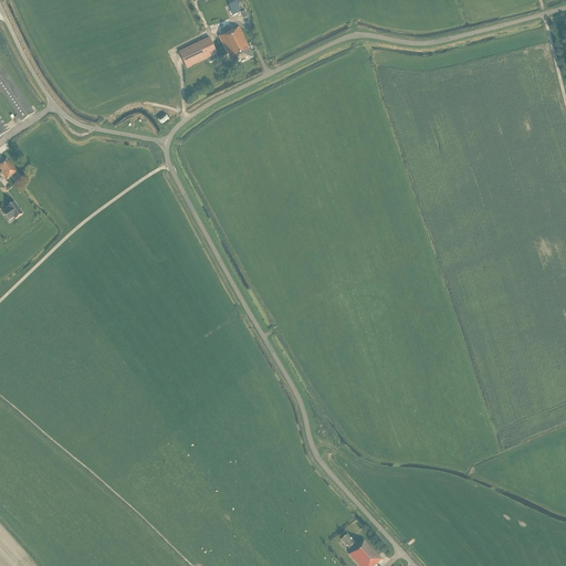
[(242,0),(231,4),(233,11),(244,8),(242,0)]
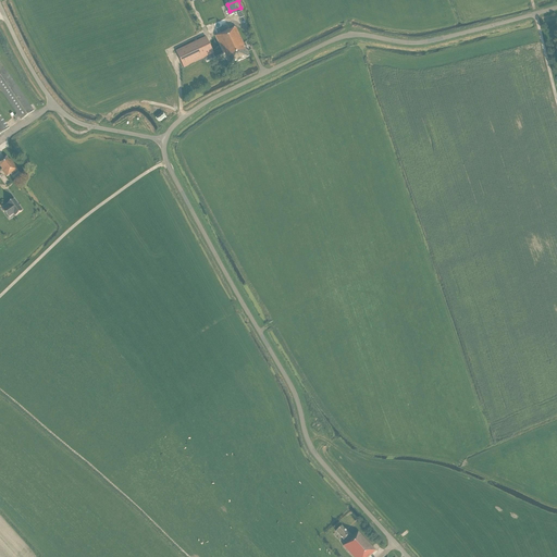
[(230,66),(249,57),(247,51),(246,51),(244,47),(245,46),(236,27),(230,31),(230,29),(225,31),(224,28),(219,31),(220,34),(215,36),(230,66)]
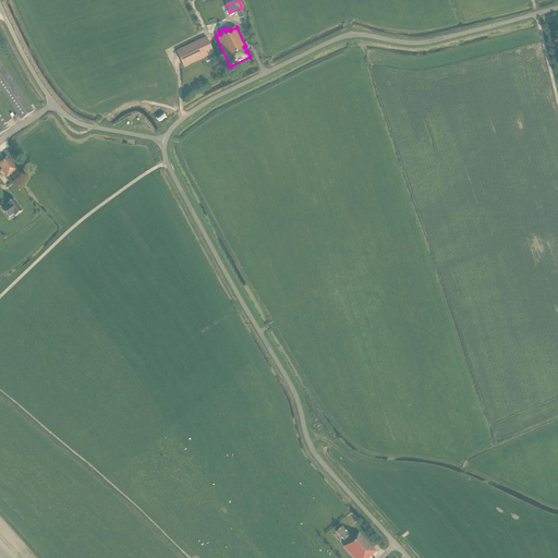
[(206,37),(177,51),(184,68),(214,53),(206,37)]
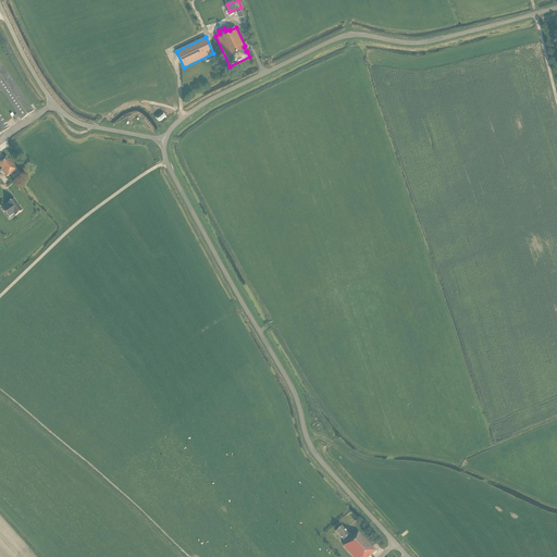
[(0,88),(21,120),(34,111),(0,61),(0,88)]
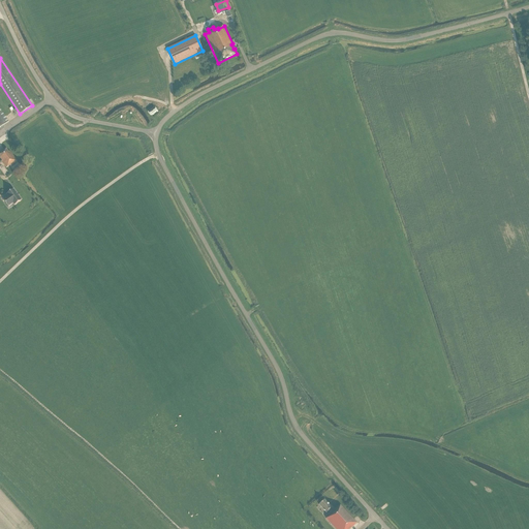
[(11,109),(0,93),(0,104),(5,113),(11,109)]
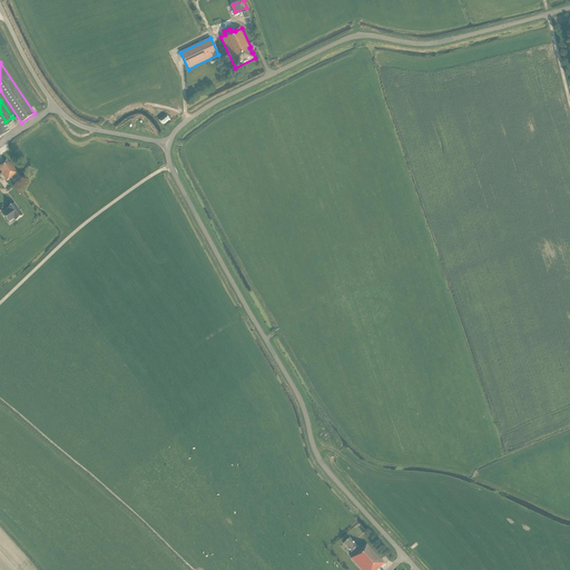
[(0,137),(9,131),(0,117),(0,137)]
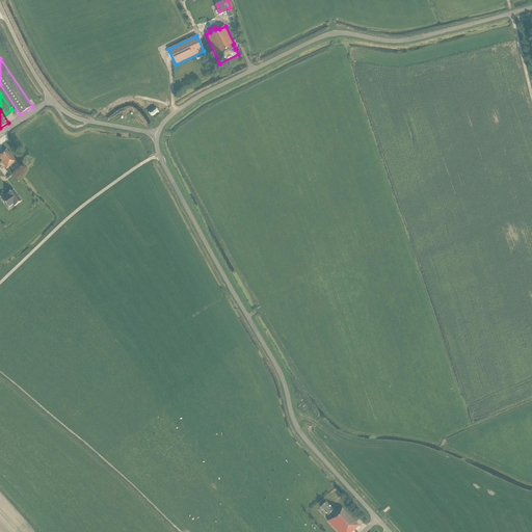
[(17,162),(18,162),(9,152),(9,153),(6,150),(0,154),(0,158),(2,161),(1,162),(6,168),(10,166),(10,167),(16,163),(17,164),(17,163),(17,162)]
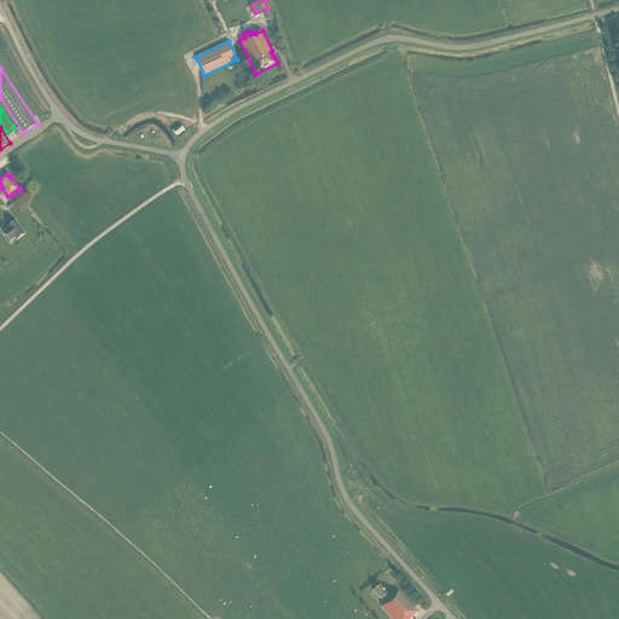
[(17,241),(25,235),(16,221),(7,227),(10,230),(4,233),(10,242),(15,238),(17,241)]
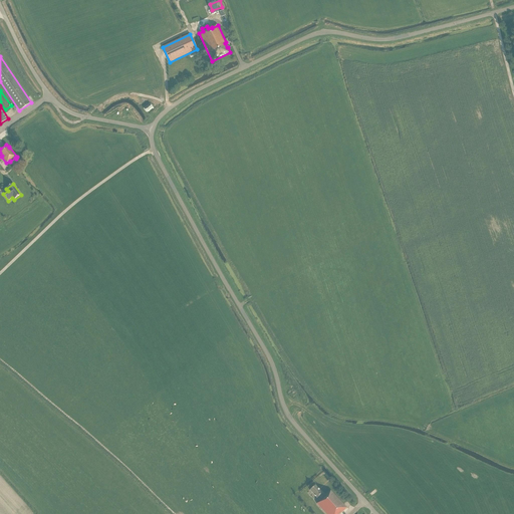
[(323,497),(321,495),(322,493),(315,486),(310,491),(317,498),(320,500),(316,504),(326,513),(339,513),(346,508),(330,491),(323,497)]
